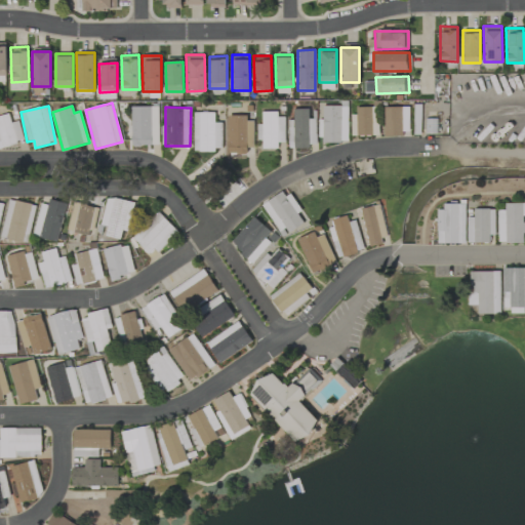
[(348,143),(348,107),(323,107),(323,120),(320,120),(320,143),(348,143)]
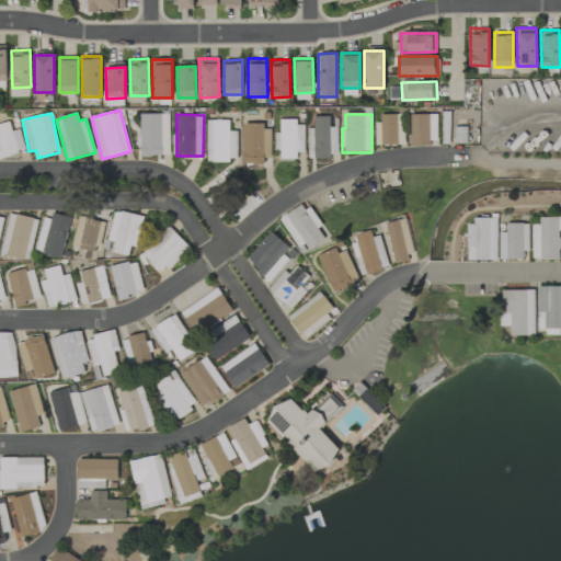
[(376,115),(377,146),(401,145),(400,114),(376,115)]
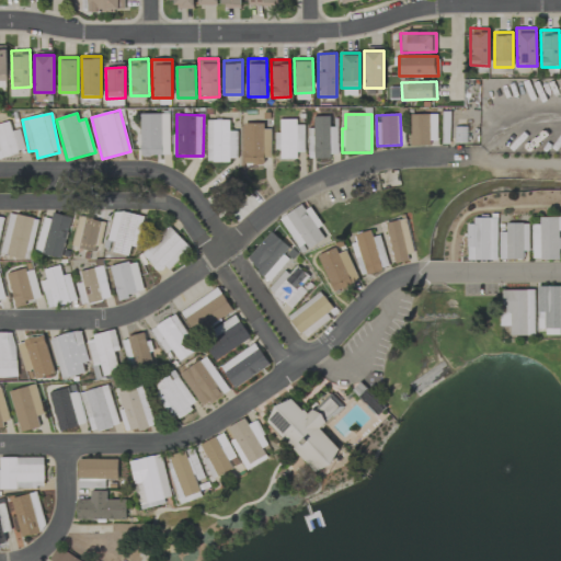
[(437,114),(411,114),(411,145),(437,145),(437,114)]
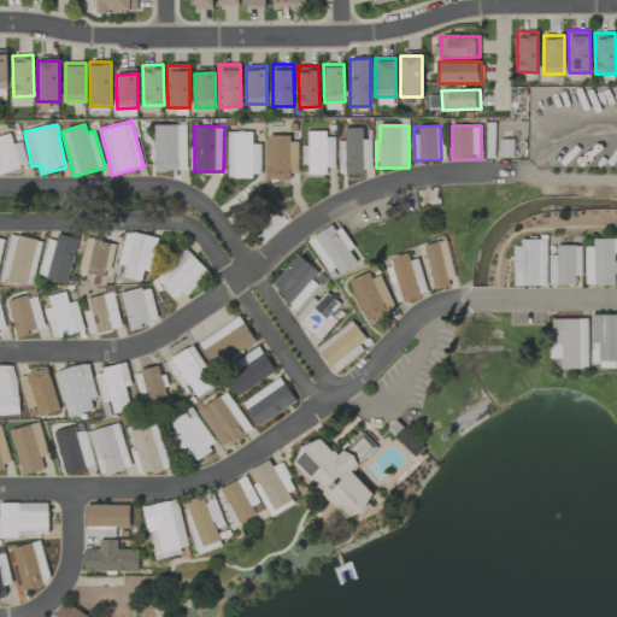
[(345,128),(345,141),(339,141),(339,174),(371,172),(371,140),(363,140),(363,128),(345,128)]
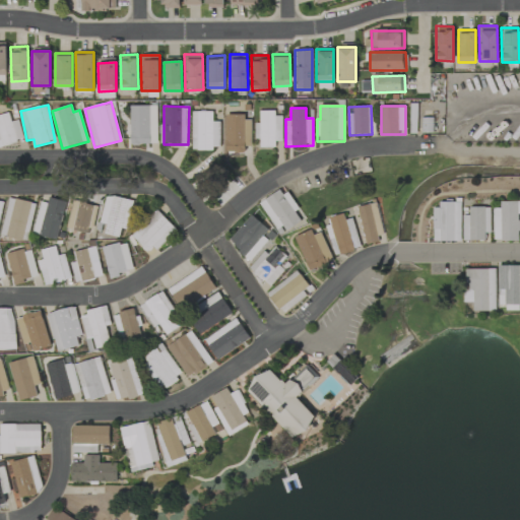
[(192,112),(192,149),(220,149),(219,122),(212,122),(212,112),(192,112)]
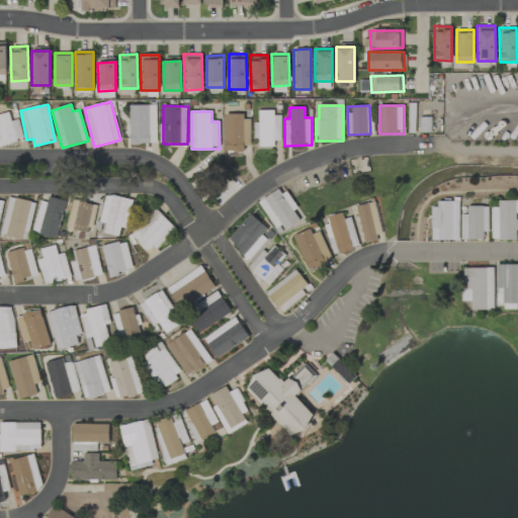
[(18,119),(10,121),(9,112),(0,114),(0,145),(23,140),(18,119)]
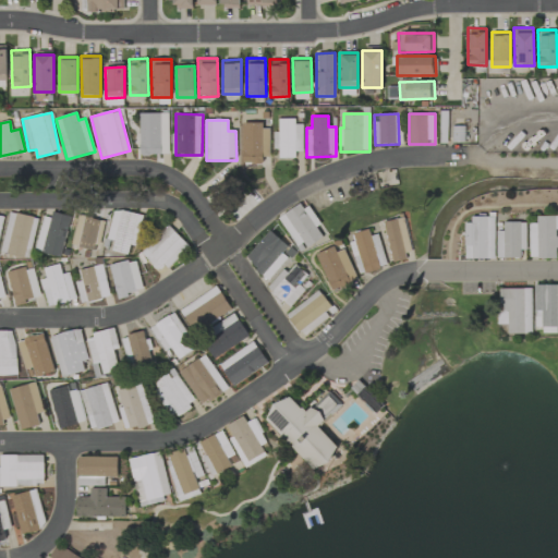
[(303,156),(302,121),(278,121),(279,132),(274,132),(274,149),(279,149),(279,156),(303,156)]
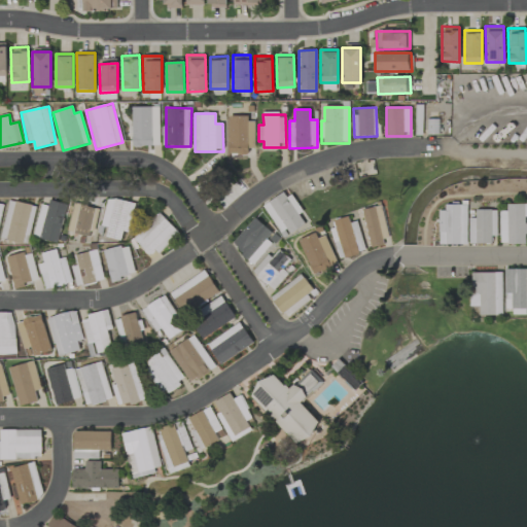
[(160,115),(136,115),(136,124),(132,124),(132,146),(160,147),(160,115)]
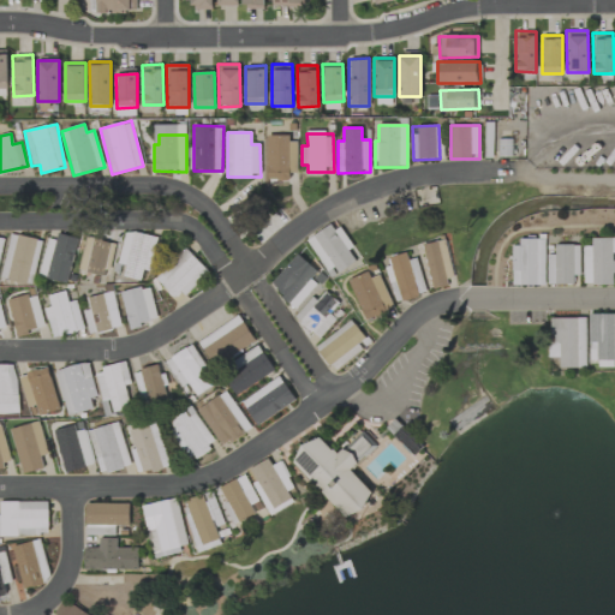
[(267,137),(268,180),(290,180),(290,173),(298,173),(297,137),(267,137)]
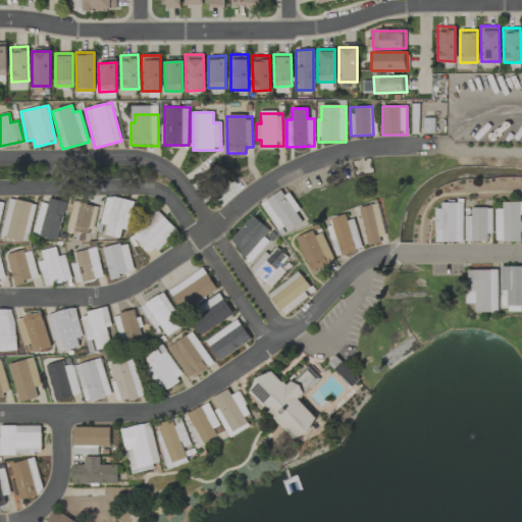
[(434,119),(428,119),(427,124),(424,124),(424,133),(434,133),(434,119)]
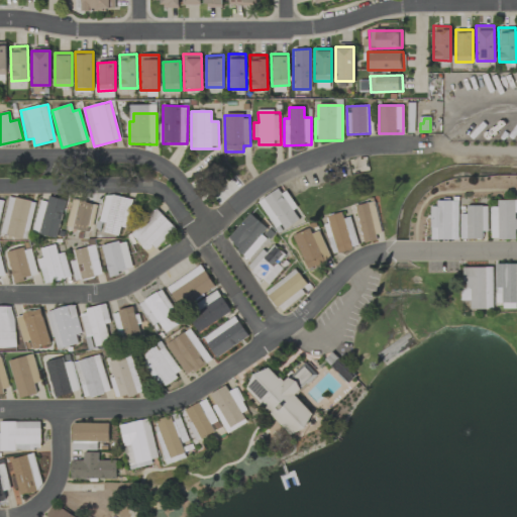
[(259,201),(279,235),(301,221),(295,212),(297,211),(282,187),(259,201)]
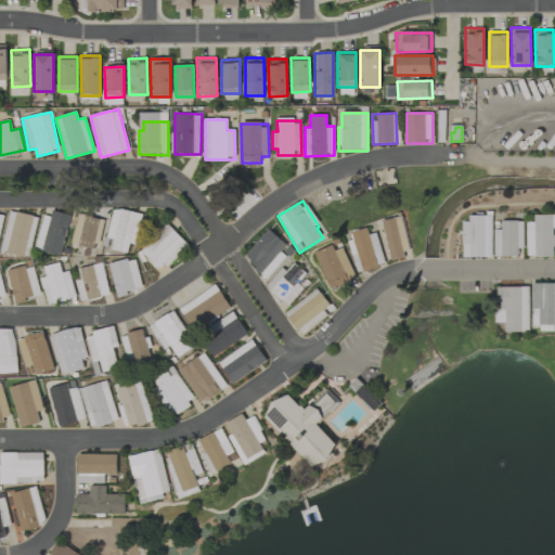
[(142,215),(114,208),(106,237),(114,240),(111,249),(127,254),(129,244),(134,245),(142,215)]
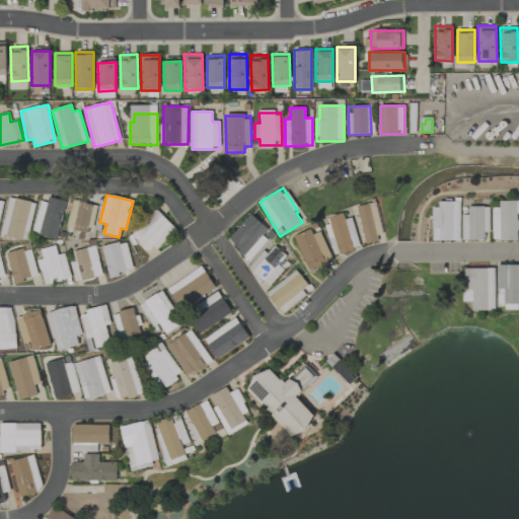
[(0,236),(26,241),(34,203),(9,197),(0,236)]
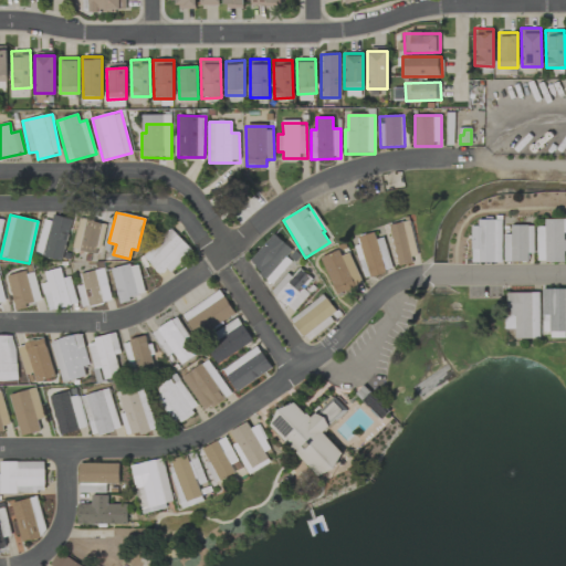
[(45,215),(35,254),(62,261),(71,221),(45,215)]
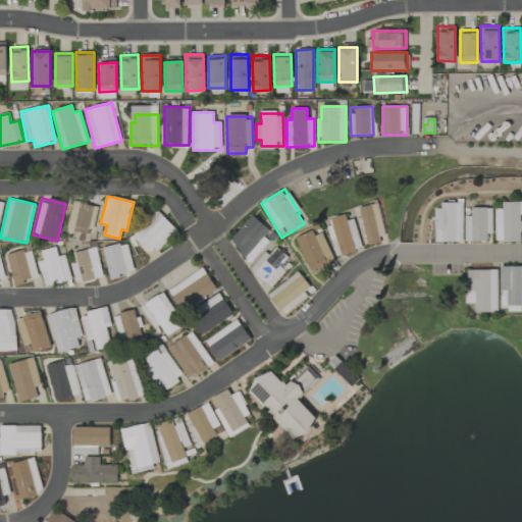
[(88,233),(95,206),(72,201),(66,229),(88,233)]
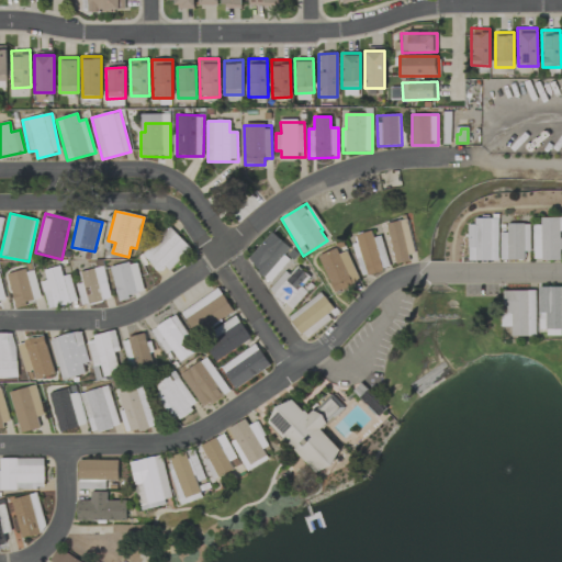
[(534,260),(561,259),(560,249),(561,249),(561,216),(541,217),(541,226),(534,226),(534,260)]
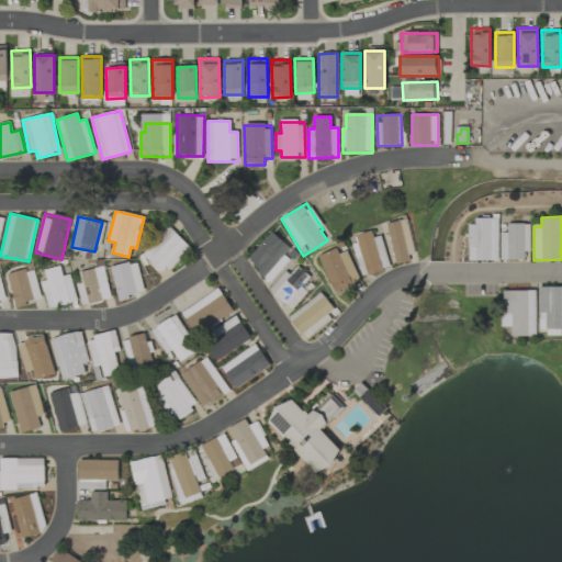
[(498,218),(470,217),(470,260),(498,261),(498,218)]
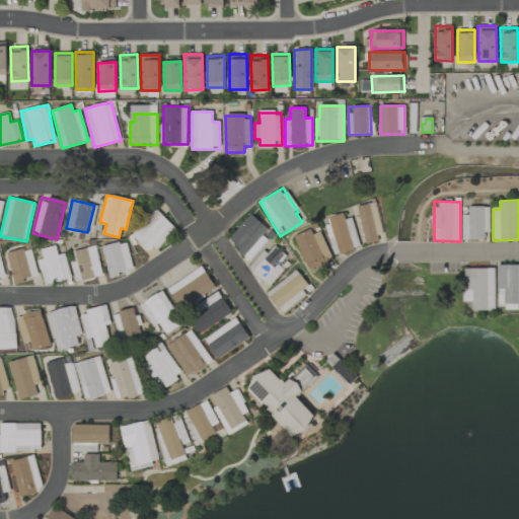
[(381,234),(377,203),(358,206),(364,244),(377,242),(376,235),(381,234)]
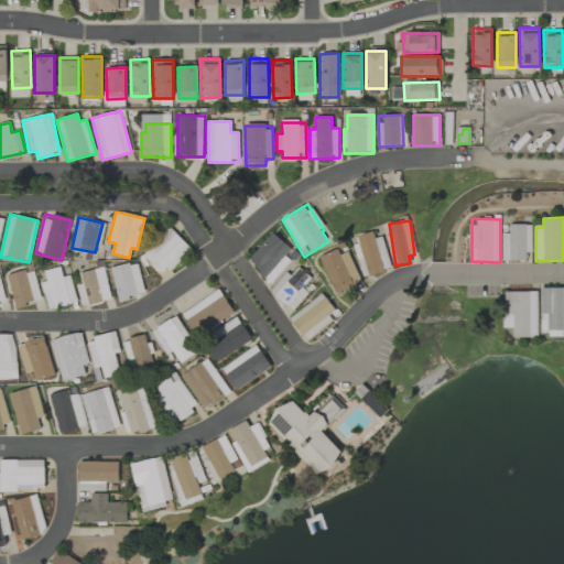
[(501,234),(502,261),(527,261),(527,252),(532,252),(532,224),(510,225),(510,234),(501,234)]
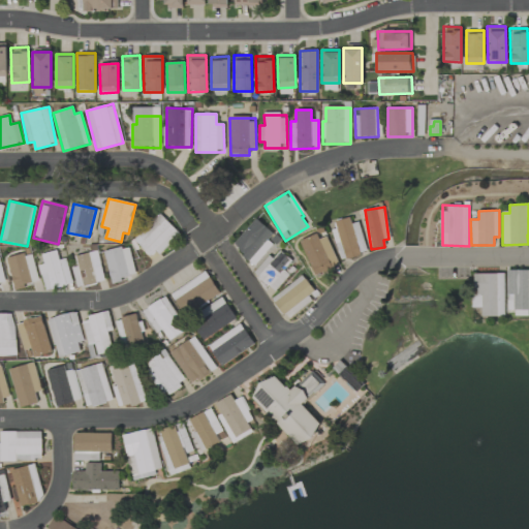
[(133,239),(152,259),(179,234),(161,214),(133,239)]
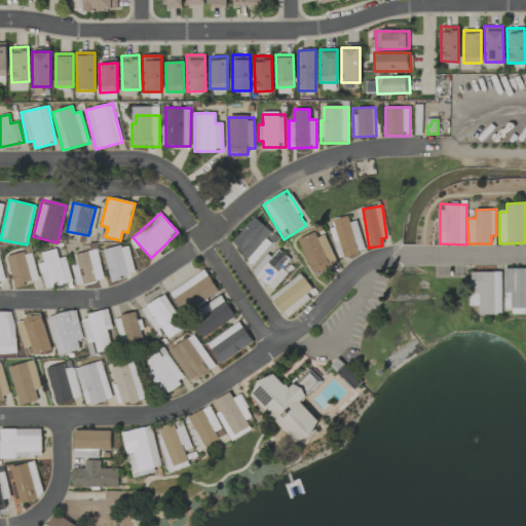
[(358,221),(349,223),(347,216),(330,221),(338,258),(365,252),(358,221)]
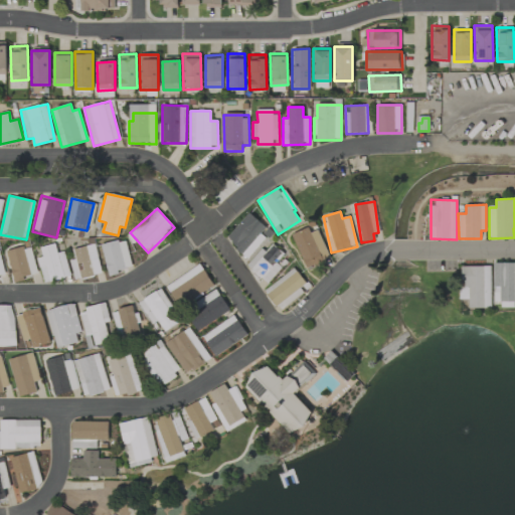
[(272,233),(249,212),(226,238),(248,259),(272,233)]
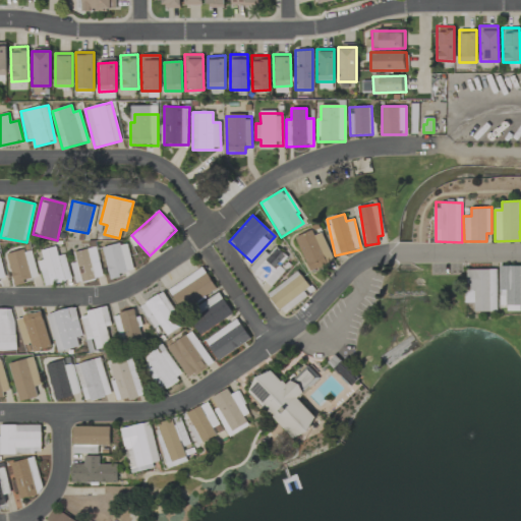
[(322,233),(314,235),(312,230),(295,237),(310,272),(334,262),(322,233)]
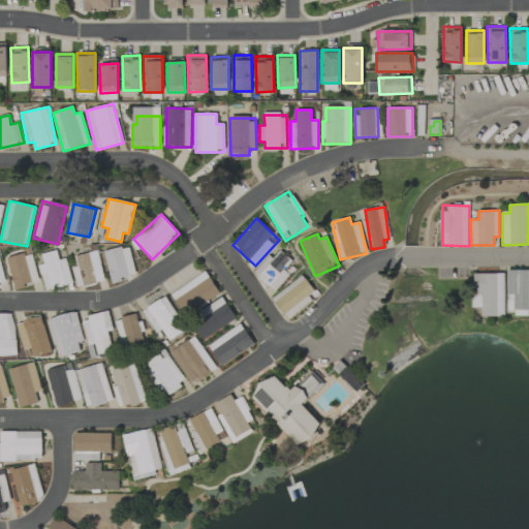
[(103,252),(112,282),(135,276),(128,246),(103,252)]
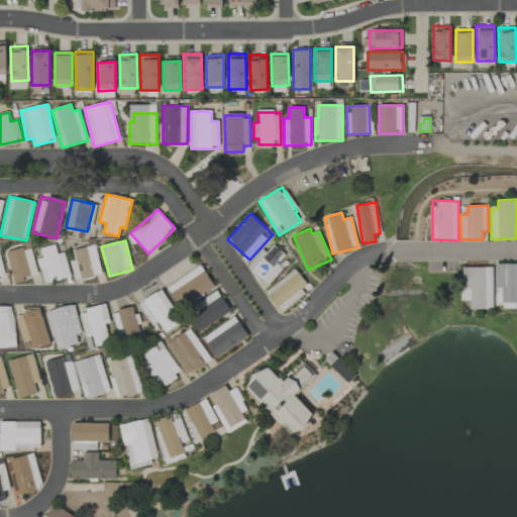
[(247,266),(268,285),(283,270),(277,265),(286,255),(274,244),(267,253),(263,249),(247,266)]
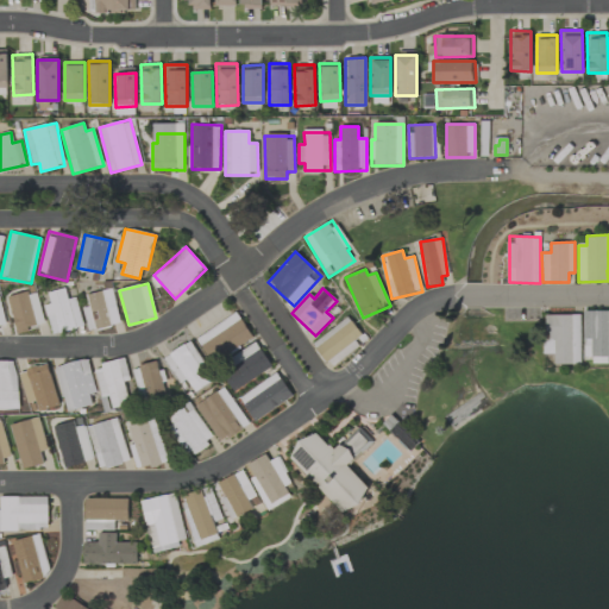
[(82,328),(77,297),(67,299),(66,289),(48,292),(50,305),(46,305),(50,333),(82,328)]
